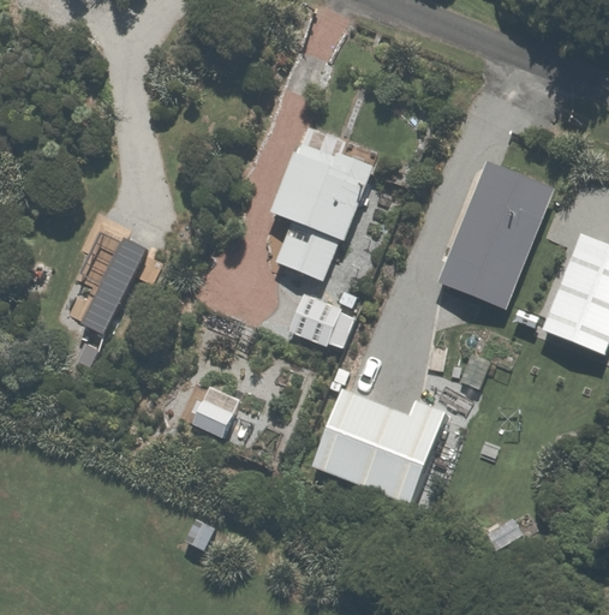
[(323,285),(374,162),(334,145),(326,165),(292,150),(268,210),(292,220),(274,264),(323,285)]
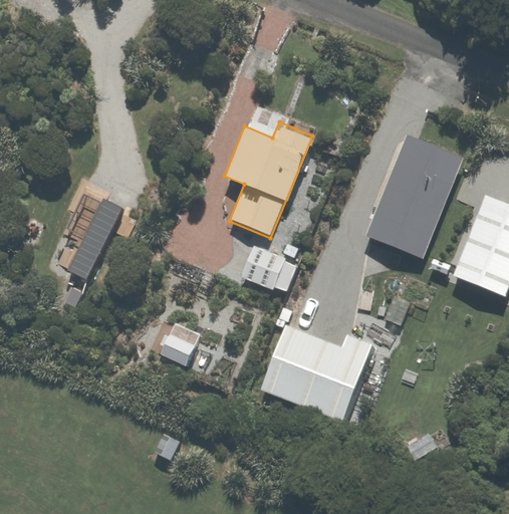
[(464,158),(408,135),(366,237),(422,260),(464,158)]
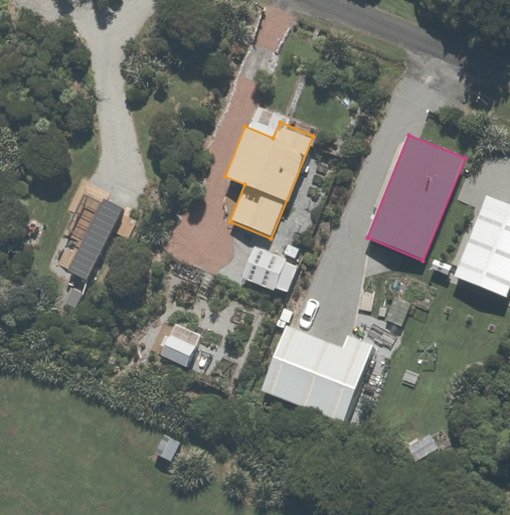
[(104,258),(121,219),(129,223),(138,202),(108,188),(98,209),(85,203),(69,236),(59,231),(51,249),(56,251),(51,265),(75,276),(87,250),(104,258)]
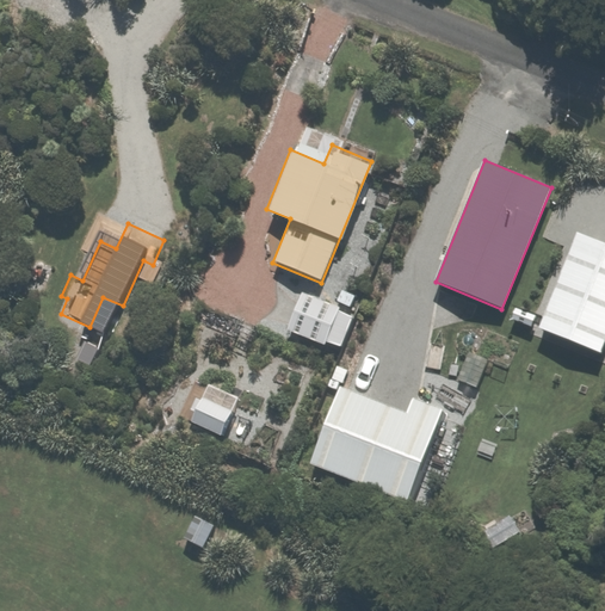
[(349,327),(363,292),(337,282),(322,316),(349,327)]
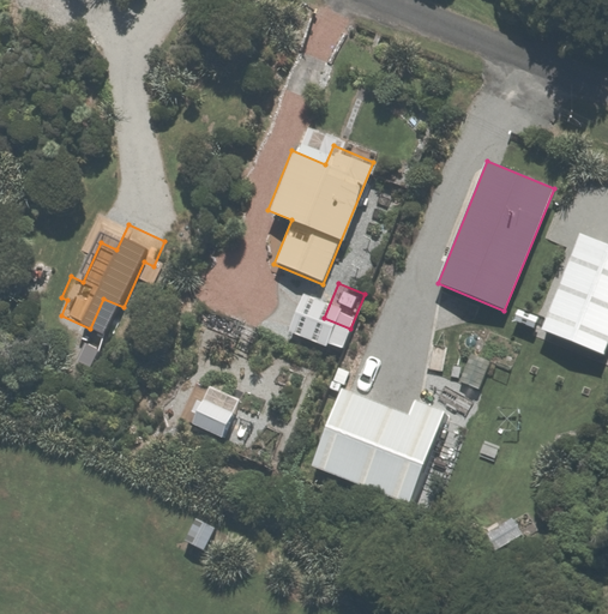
[(339,385),(337,390),(309,464),(409,501),(420,471),(440,479),(452,447),(433,440),(446,404),(411,391),(404,409),(339,385)]
